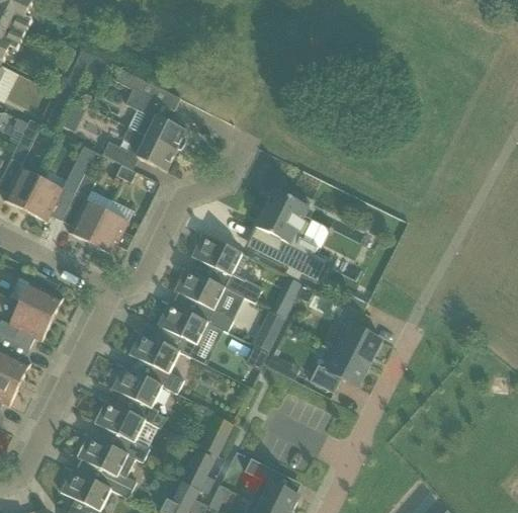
[(0,6),(0,21),(25,34),(32,19),(26,16),(29,10),(10,0),(0,0),(0,5),(1,6),(0,6)]
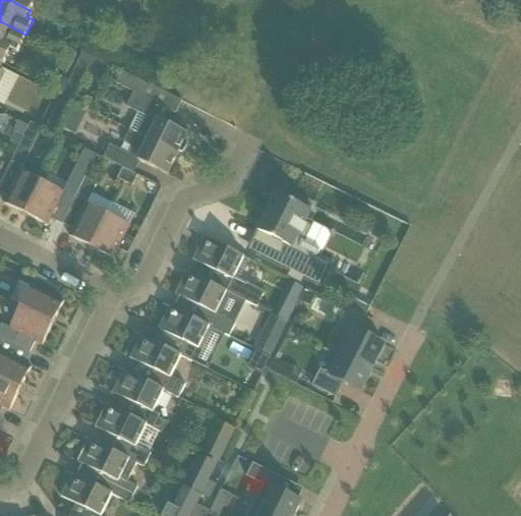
[(10,0),(30,10),(33,2),(32,2),(33,0),(10,0)]
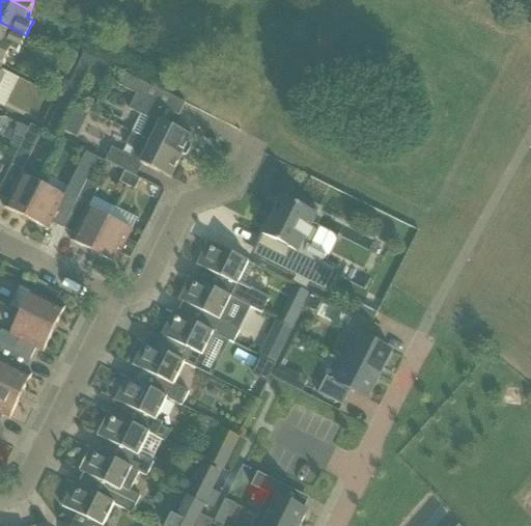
[(0,50),(7,54),(11,48),(18,51),(26,35),(0,22),(0,50)]
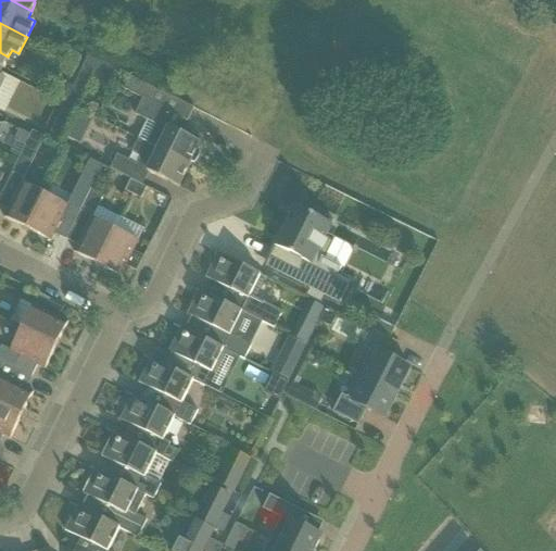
[(65,57),(76,62),(81,52),(70,47),(65,57)]
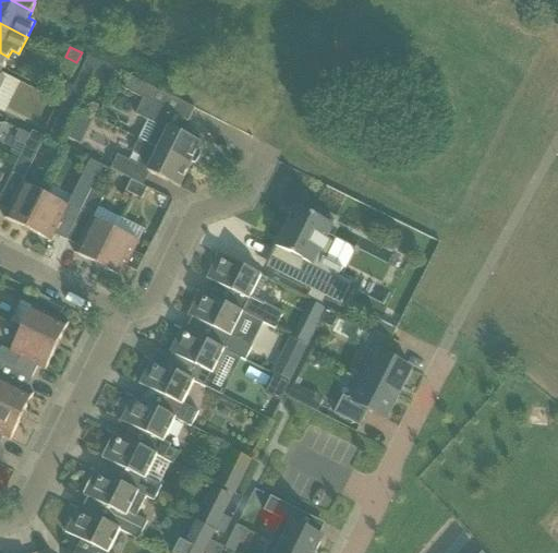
[(60,65),(72,71),(76,62),(65,57),(60,65)]
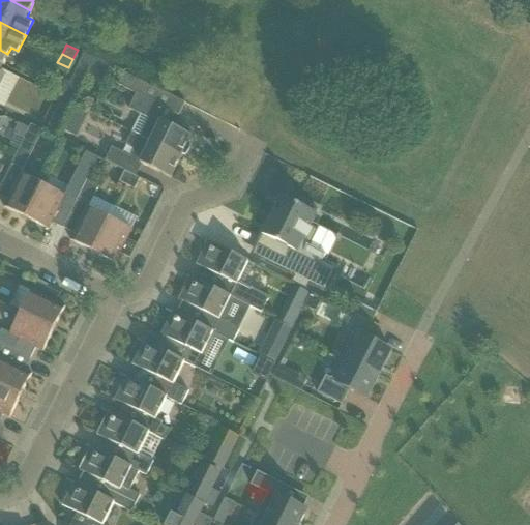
[(66,84),(78,89),(89,65),(79,60),(66,84)]
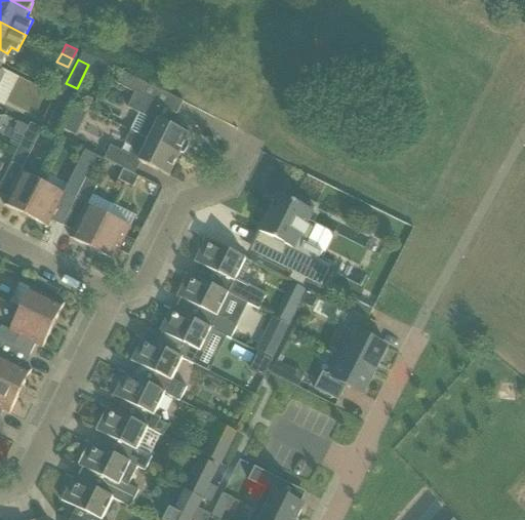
[(117,79),(117,80),(134,89),(135,87),(142,90),(147,79),(123,68),(117,79)]
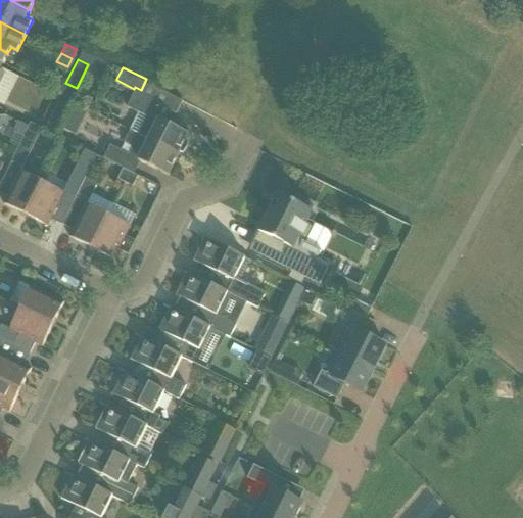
[(55,105),(65,110),(77,88),(65,83),(55,105)]
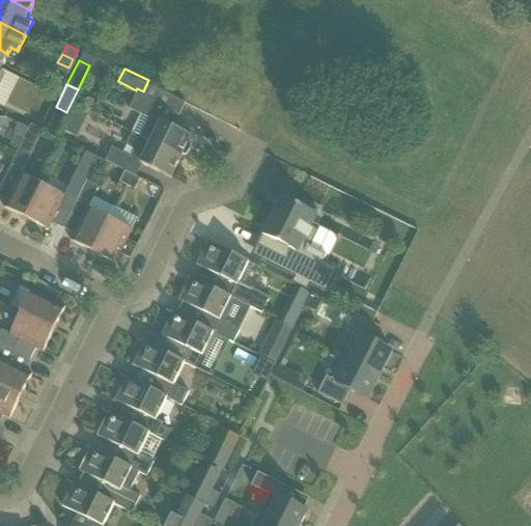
[(136,90),(129,105),(141,111),(149,115),(140,133),(150,138),(180,153),(182,150),(185,151),(187,149),(190,143),(190,140),(188,139),(191,132),(172,122),(161,116),(167,104),(143,91),(137,88),(136,90)]
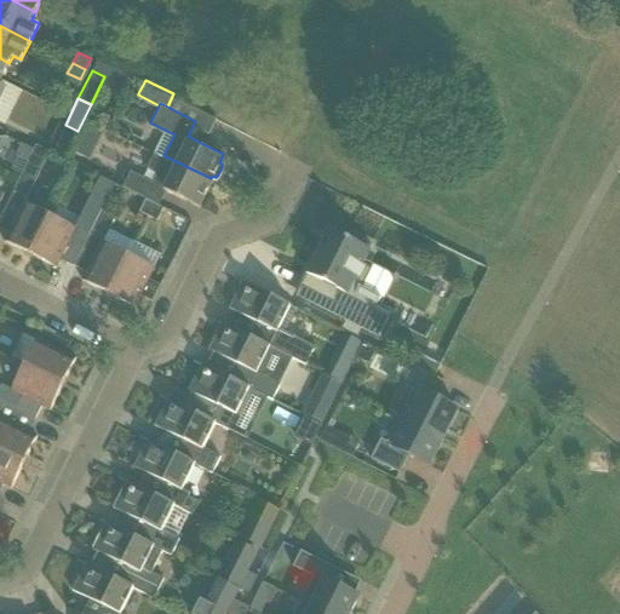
[(53,148),(65,154),(68,150),(68,151),(75,135),(78,131),(65,125),(53,148)]
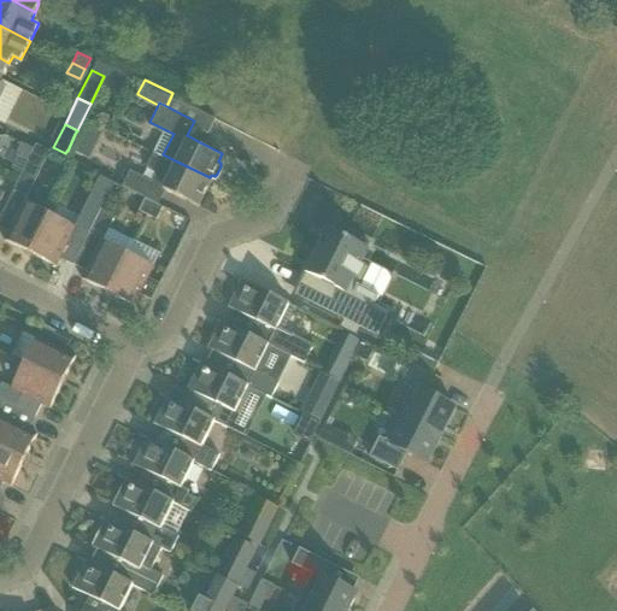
[(68,151),(83,158),(90,147),(88,140),(75,134),(68,151)]
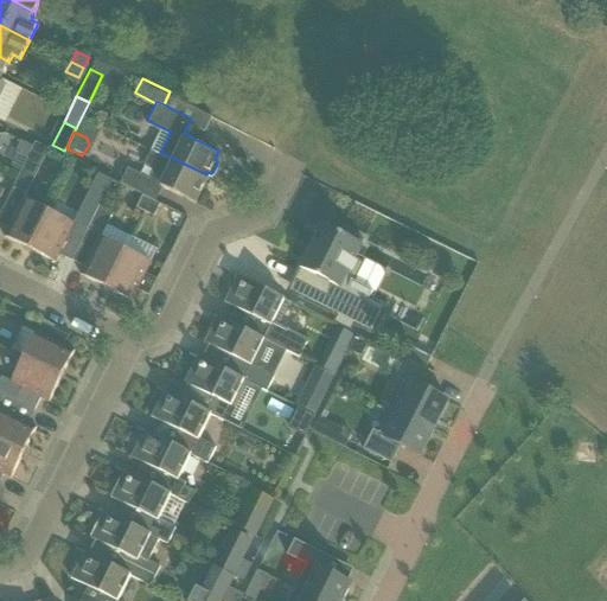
[(17,148),(27,154),(33,142),(21,136),(17,148)]
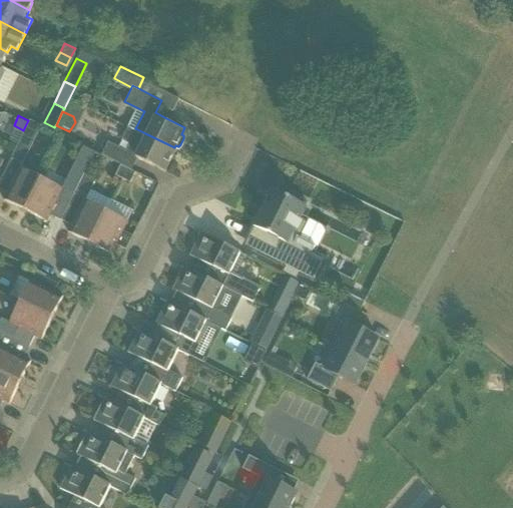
[(127,124),(122,134),(130,138),(126,147),(125,148),(137,154),(146,159),(164,168),(174,147),(145,133),(135,128),(127,124)]
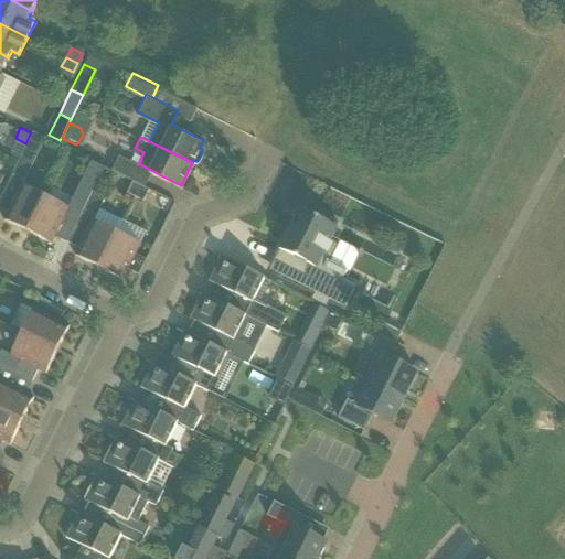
[(114,150),(109,159),(114,161),(112,167),(129,175),(136,161),(119,152),(114,150)]
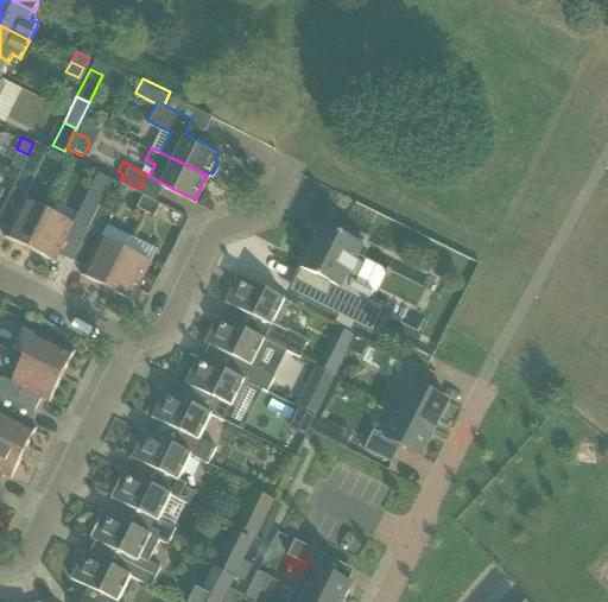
[(24,163),(17,177),(26,182),(33,168),(24,163)]
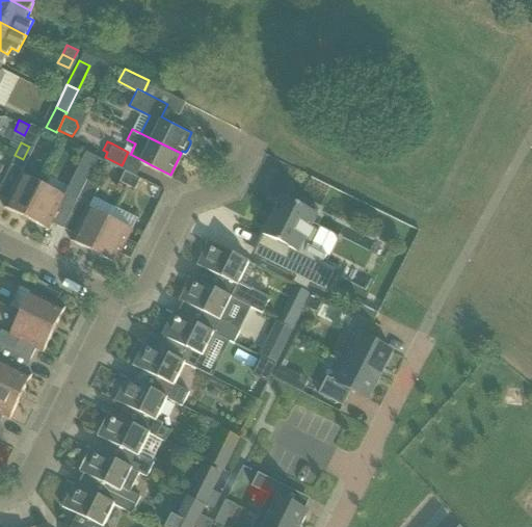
[(5,173),(0,183),(0,192),(7,196),(3,204),(26,215),(43,182),(21,170),(24,166),(22,165),(21,164),(11,160),(6,172),(5,173)]
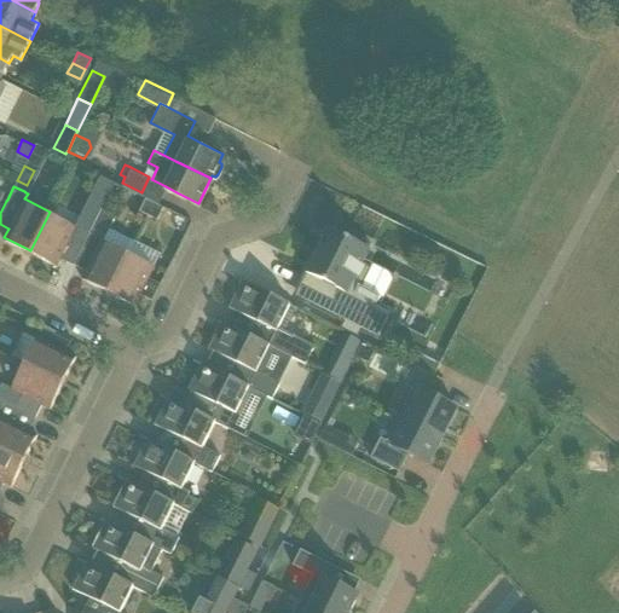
[(139,207),(157,215),(163,204),(144,195),(139,207)]
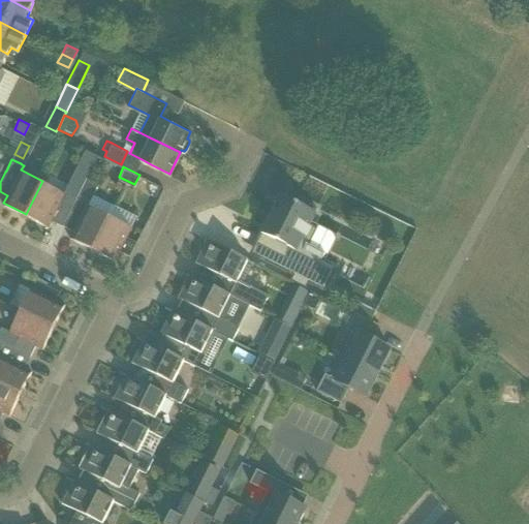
[(66,217),(62,223),(73,228),(70,237),(92,247),(109,214),(88,204),(98,182),(87,176),(75,197),(66,217)]
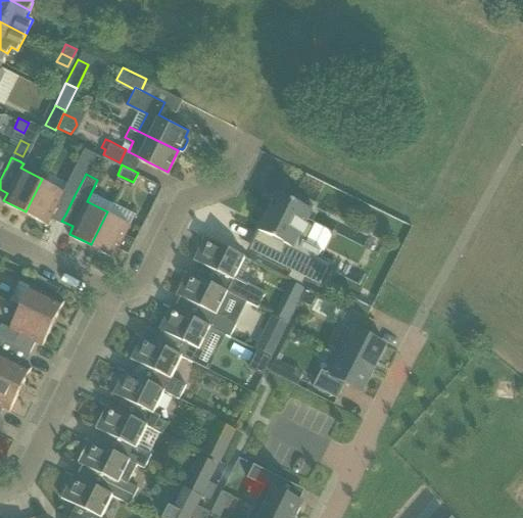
[(42,179),(26,212),(47,223),(54,209),(65,215),(75,195),(81,183),(68,177),(62,189),(42,179)]
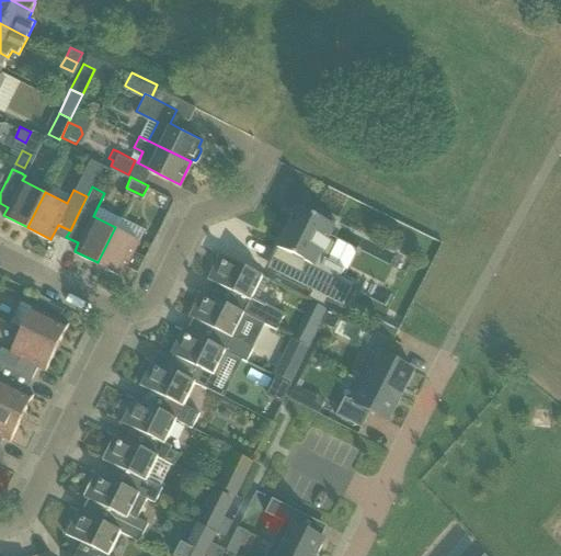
[(296,206),(281,235),(287,238),(272,270),(343,305),(355,280),(339,272),(342,267),(324,258),(333,240),(324,236),(333,218),(312,208),(310,213),(296,206)]
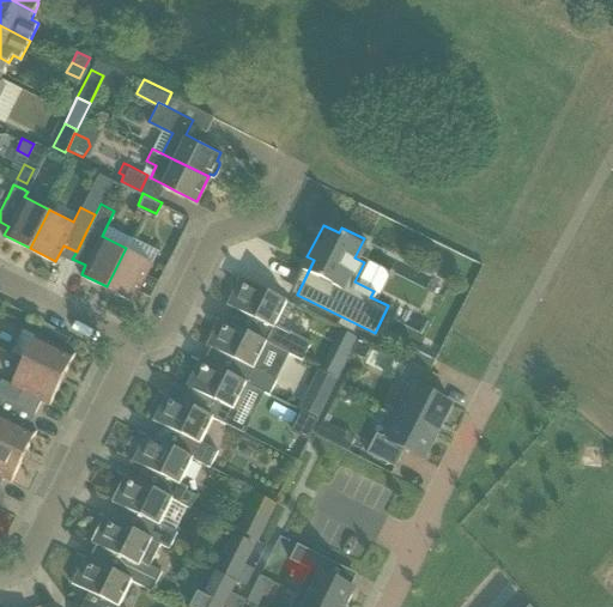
[(107,286),(133,299),(138,289),(151,295),(157,284),(144,278),(152,261),(126,248),(107,286)]
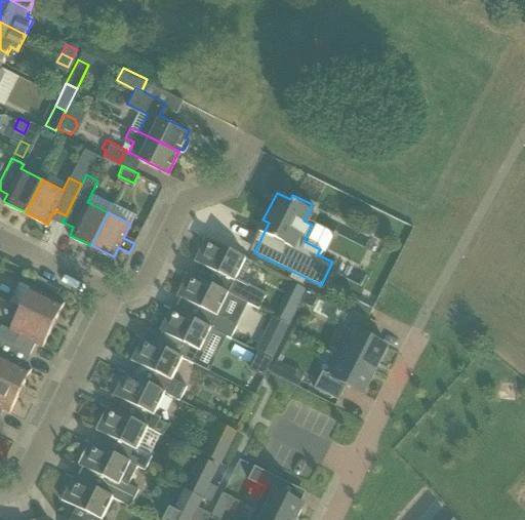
[(205,236),(194,258),(204,264),(198,275),(229,290),(245,300),(248,301),(248,300),(258,305),(267,290),(246,280),(242,278),(251,260),(245,256),(246,255),(228,246),(216,241),(205,235),(205,236)]
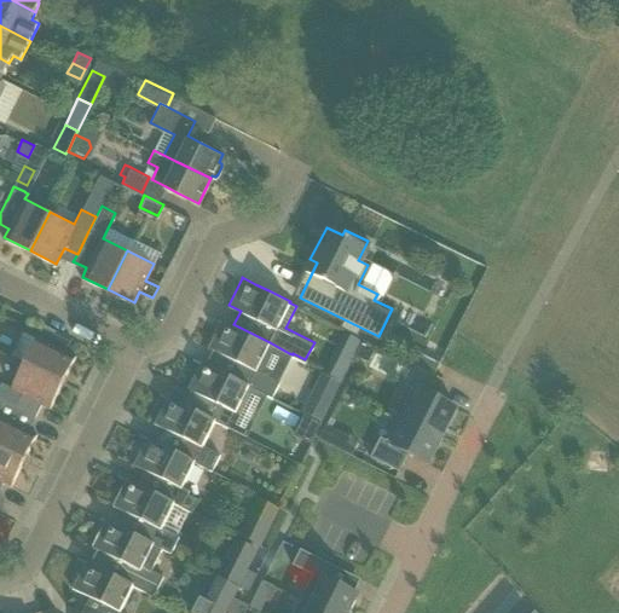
[(221,319),(208,346),(213,347),(213,348),(220,352),(213,365),(249,383),(272,394),(281,379),(277,377),(289,353),(270,342),(233,324),(221,318),(221,319)]
